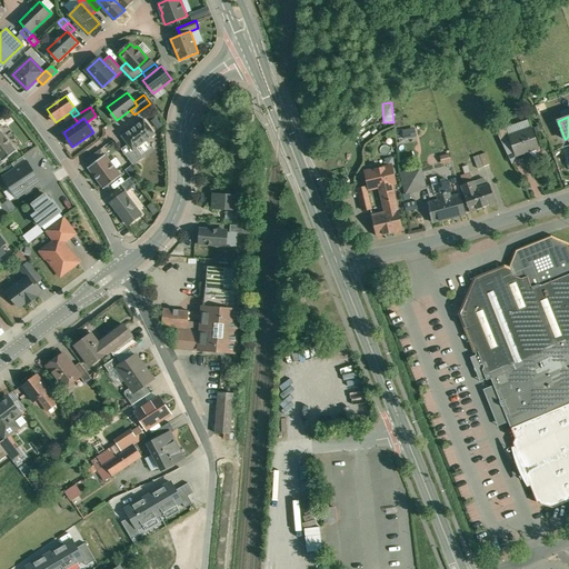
[(143,120),(123,136),(122,136),(123,137),(129,143),(133,150),(138,148),(155,135),(156,135),(155,133),(145,120),(145,119),(143,120)]
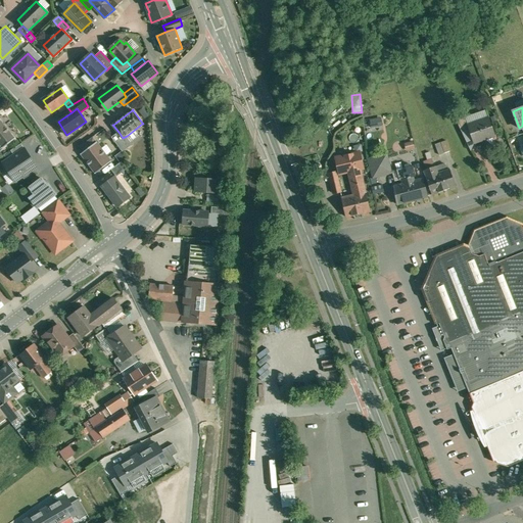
[(465,115),(456,119),(462,132),(469,130),(467,125),(468,125),(465,115)]
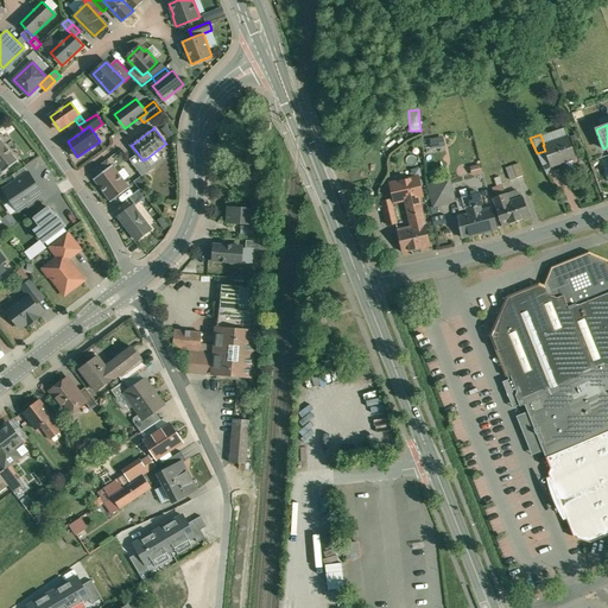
[(544,145),(543,145),(545,151),(551,166),(576,158),(569,137),(544,145)]
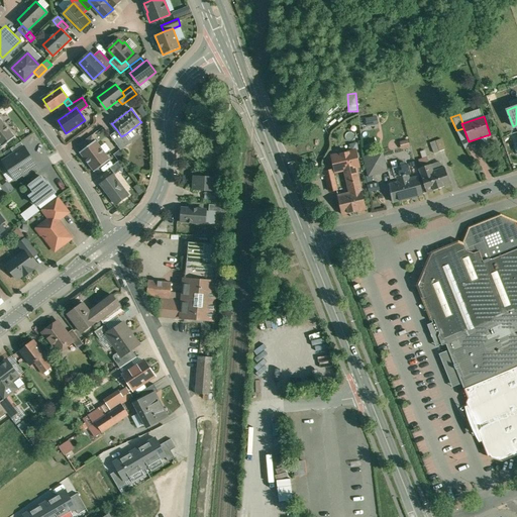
[(377,117),(366,119),(367,126),(378,124),(377,117)]
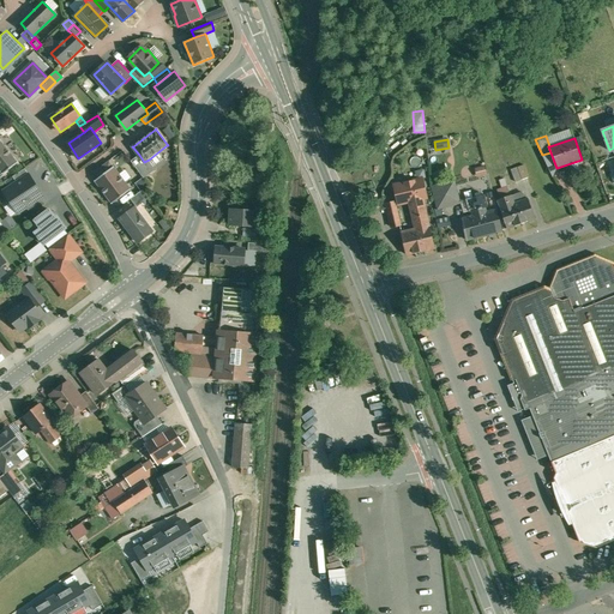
[(0,140),(0,169),(4,174),(18,163),(0,140)]
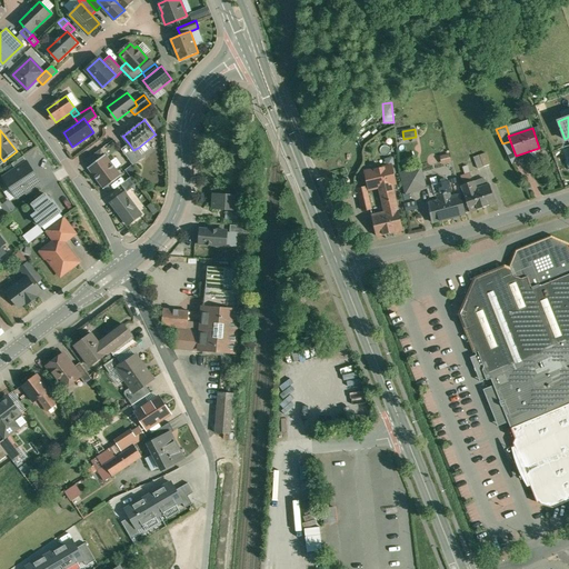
[(138,148),(133,150),(129,143),(121,149),(133,166),(145,157),(138,148)]
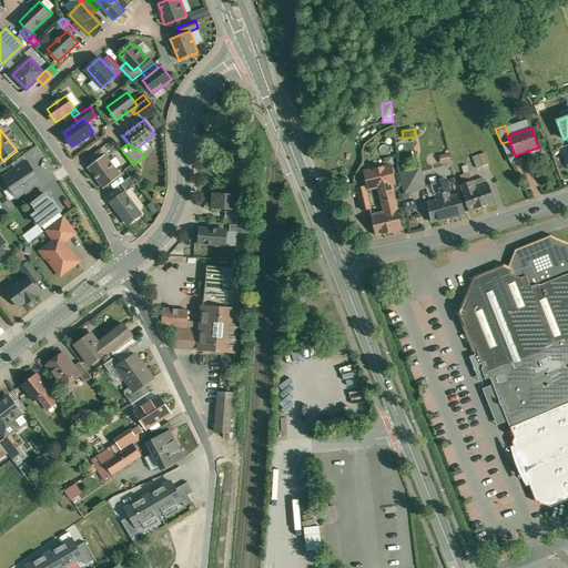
[(105,154),(101,149),(95,152),(100,158),(105,154)]
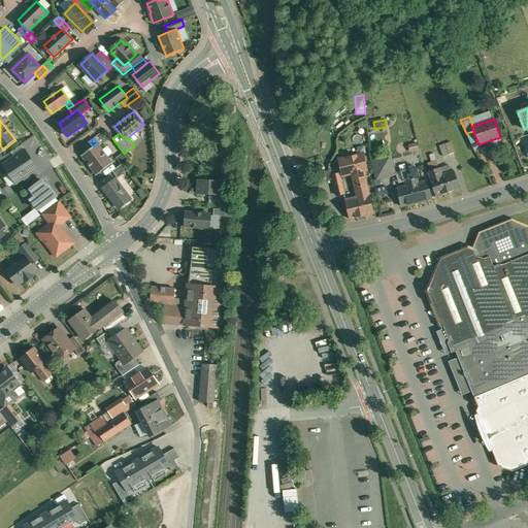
[(89,141),(80,149),(85,154),(93,146),(89,141)]
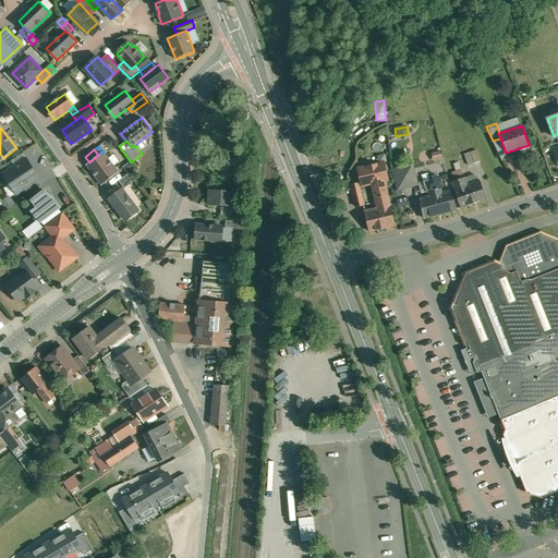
[(481,161),(476,150),(471,152),(474,164),(481,161)]
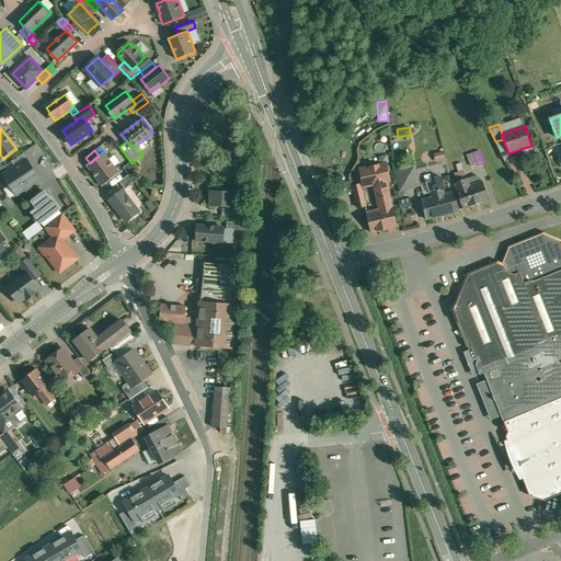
[(90,163),(87,165),(103,186),(119,173),(104,152),(99,156),(90,163)]
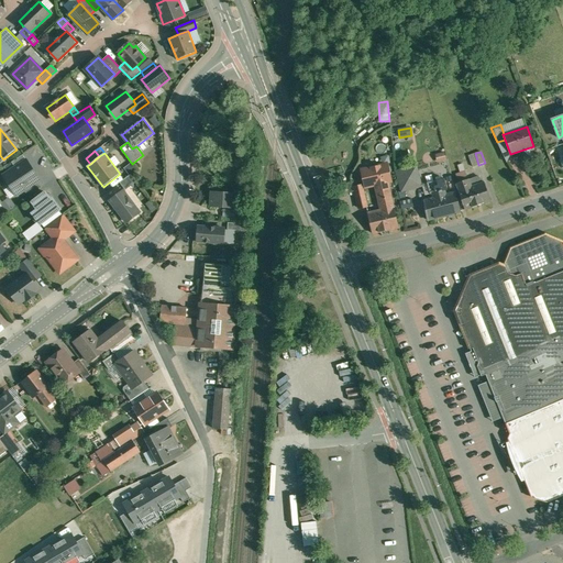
[(474,154),(468,155),(473,167),(478,165),(474,154)]
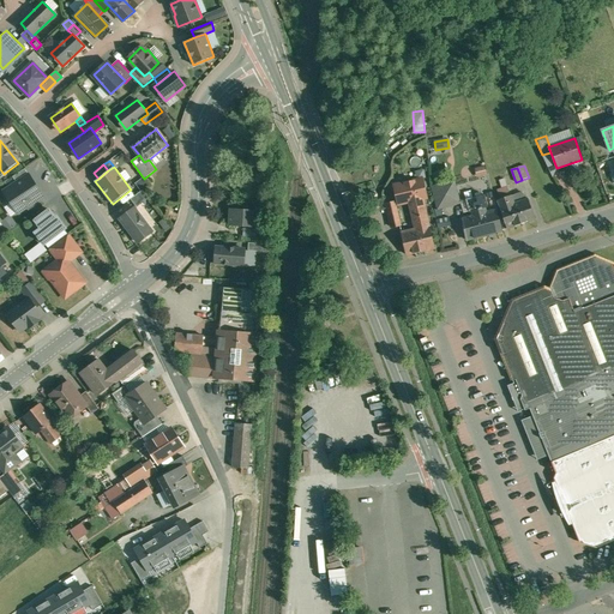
[(12,176),(17,182),(29,175),(25,169),(12,176)]
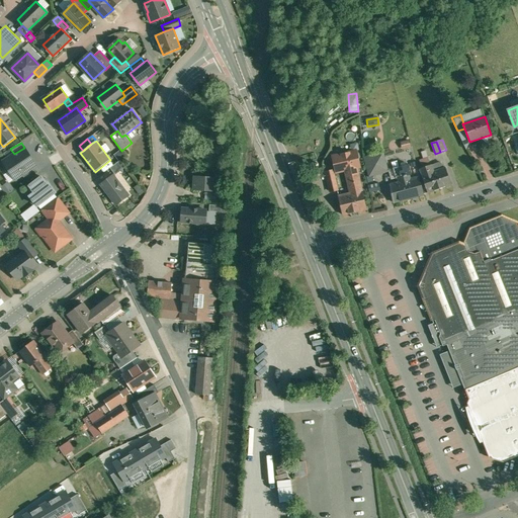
[(24,176),(28,171),(28,170),(35,165),(24,148),(14,154),(3,162),(14,179),(22,174),(24,176)]
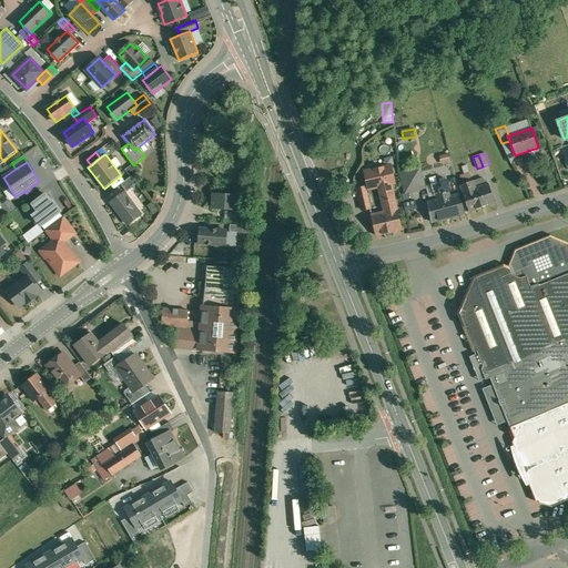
[(391,165),(365,172),(369,189),(378,186),(381,193),(393,190),(392,183),(395,182),(393,175),(395,172),(394,169),(391,166),(391,165)]
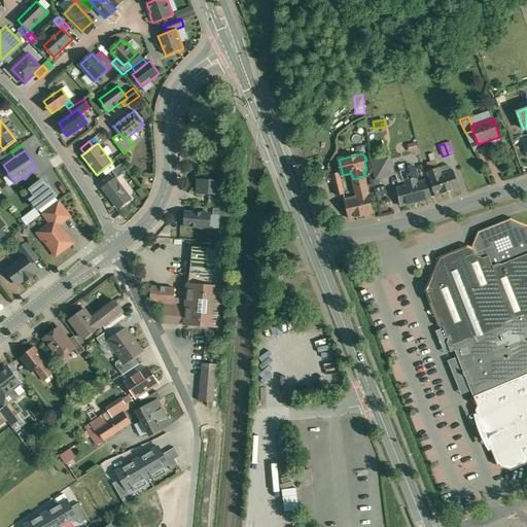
[(389,156),(372,161),(377,178),(379,178),(394,174),(389,156)]
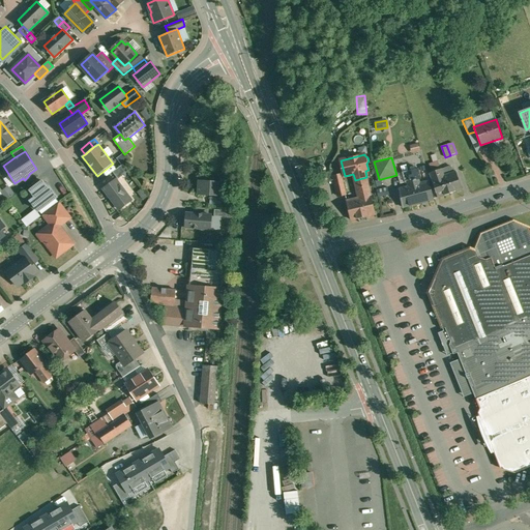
[(123,164),(113,172),(118,179),(129,171),(123,164)]
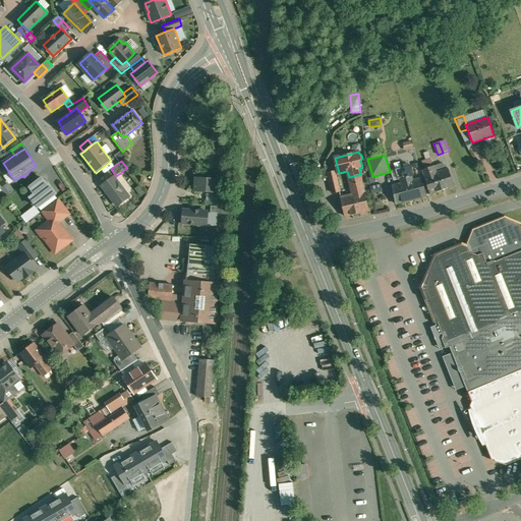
[(403,183),(393,185),(397,203),(426,194),(421,177),(410,180),(409,176),(413,175),(410,165),(396,169),(399,179),(402,178),(403,183)]
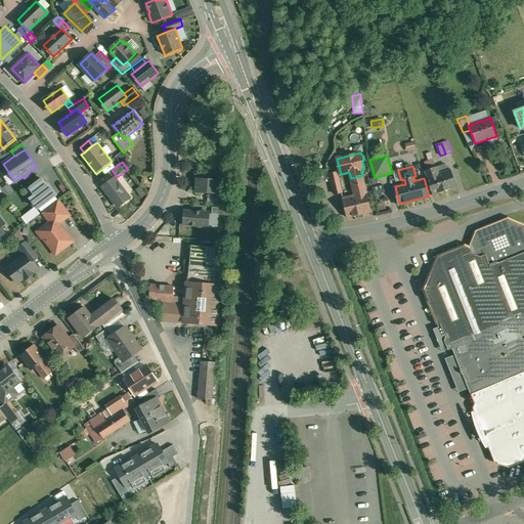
[(450,169),(439,173),(437,166),(425,170),(433,194),(456,186),(450,169)]
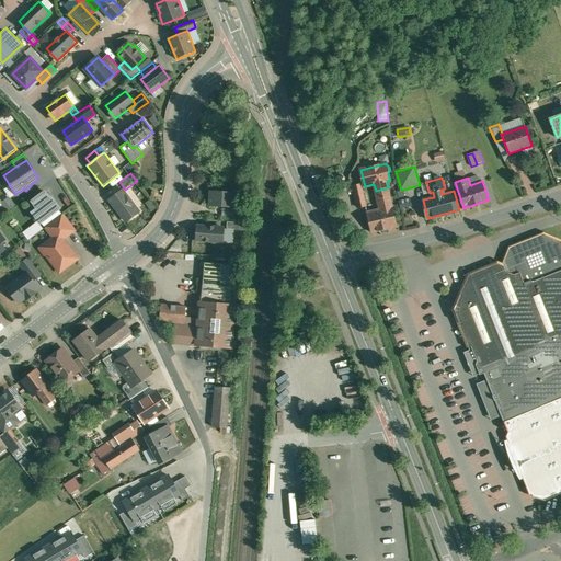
[(361,184),(353,186),(358,207),(365,206),(361,184)]
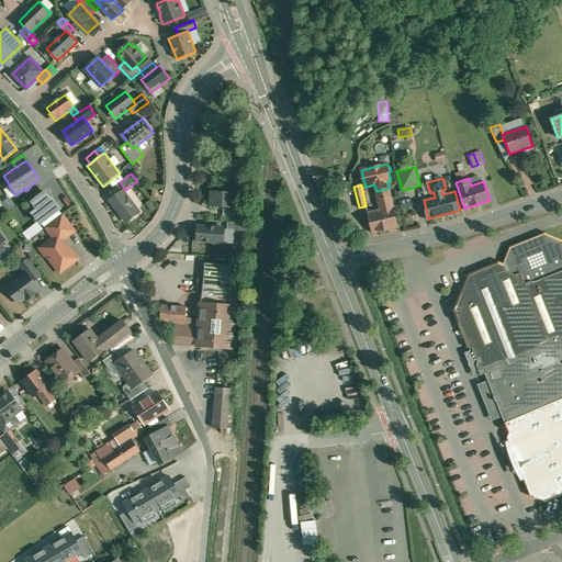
[(389,188),(377,191),(381,210),(368,213),(373,233),(398,227),(389,188)]
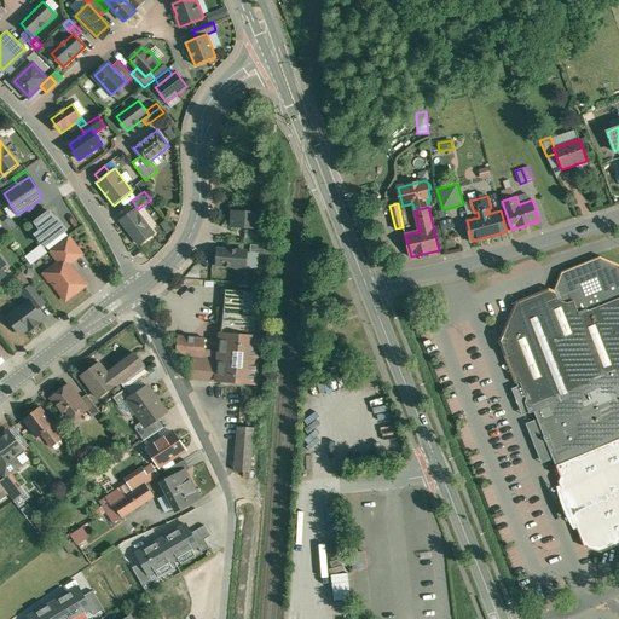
[(154,233),(136,209),(121,220),(139,244),(154,233)]
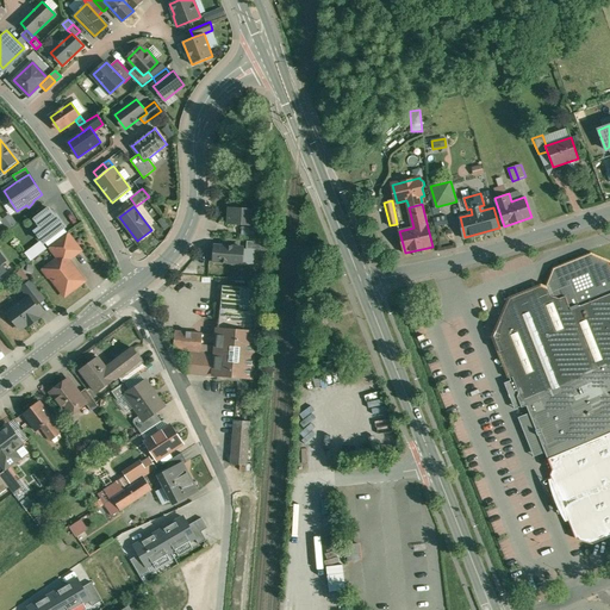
[(255,210),(230,207),(229,223),(255,225),(255,210)]
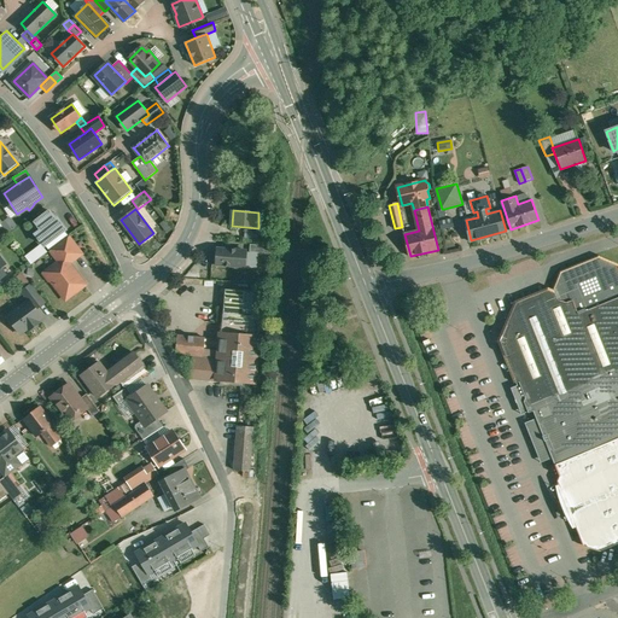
[(50,211),(36,222),(42,229),(36,234),(45,245),(46,244),(64,231),(66,229),(58,217),(56,219),(50,211)]
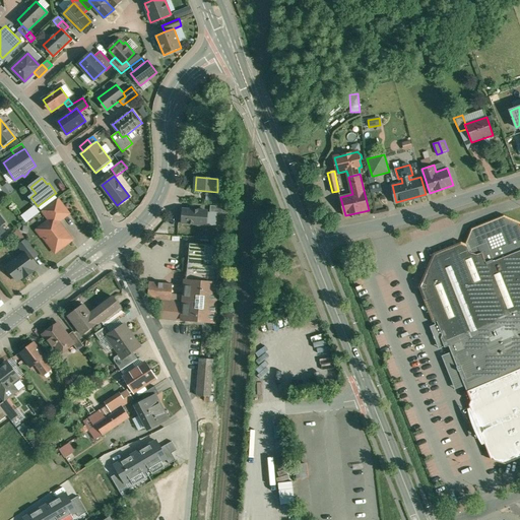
[(54,194),(39,205),(43,210),(57,199),(54,194)]
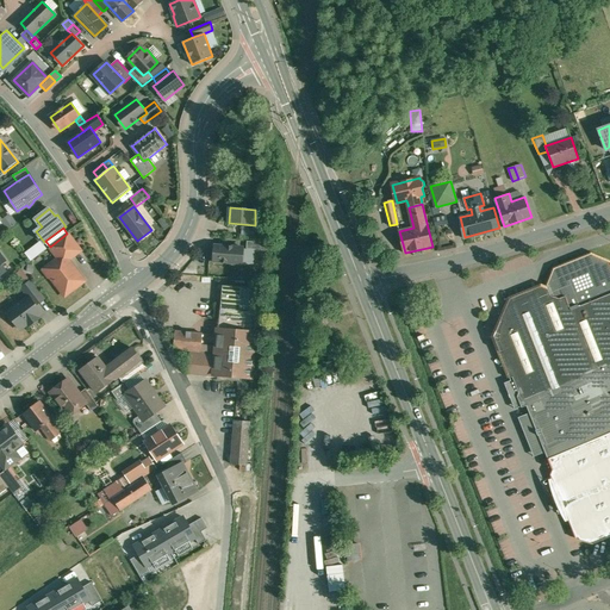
[(67,234),(50,247),(60,260),(64,256),(68,261),(81,250),(68,234),(67,234)]
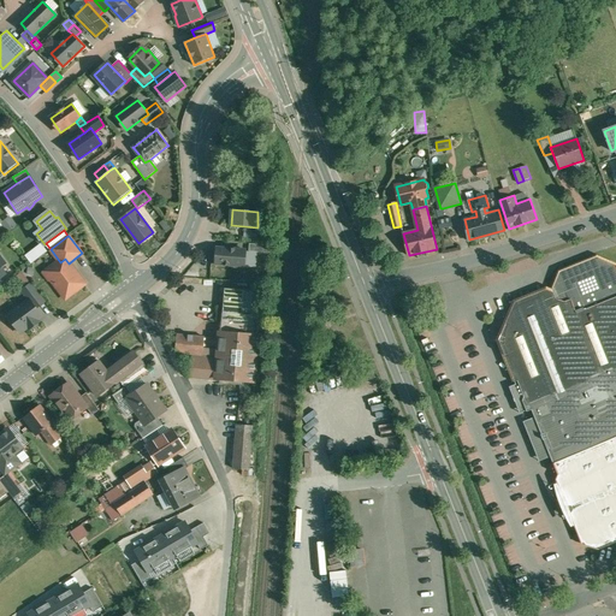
[(246,250),(217,248),(215,264),(244,266),(246,250)]
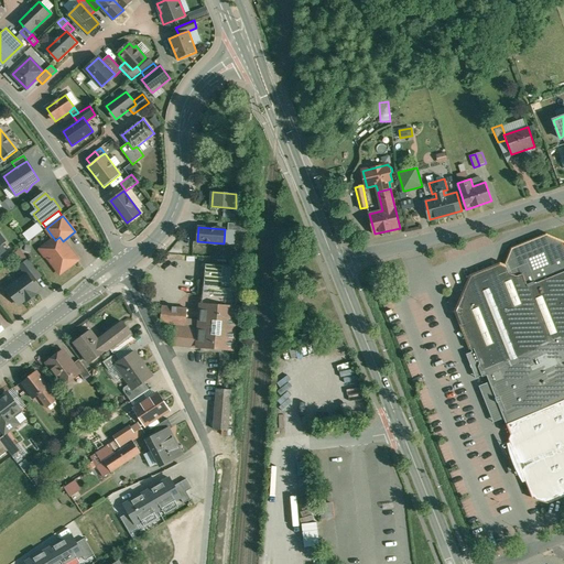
[(548,236),(513,250),(506,268),(502,266),(499,267),(473,278),(458,313),(472,347),(475,348),(480,362),(479,367),(481,371),(563,337),(563,243),(548,236)]
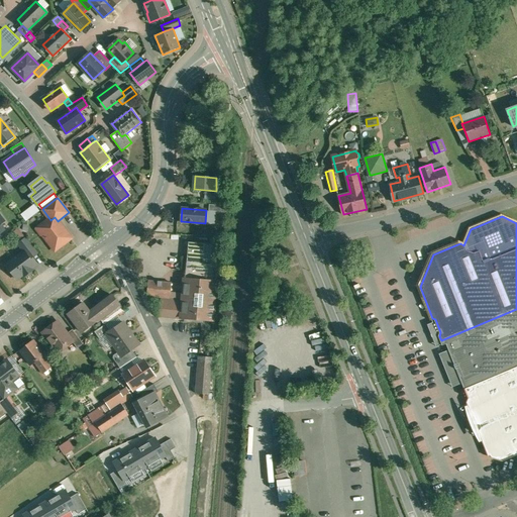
[(58,221),(55,217),(50,220),(46,224),(43,224),(38,227),(38,230),(41,235),(43,235),(47,240),(48,239),(56,249),(62,244),(63,244),(72,238),(65,228),(63,228),(58,221)]
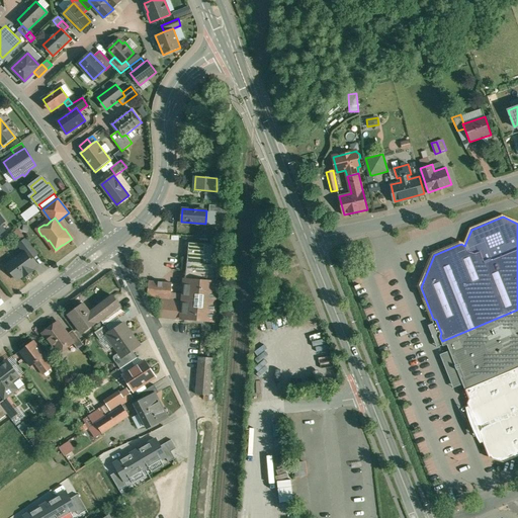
[(37,253),(26,239),(18,245),(24,252),(24,251),(30,259),(37,253)]
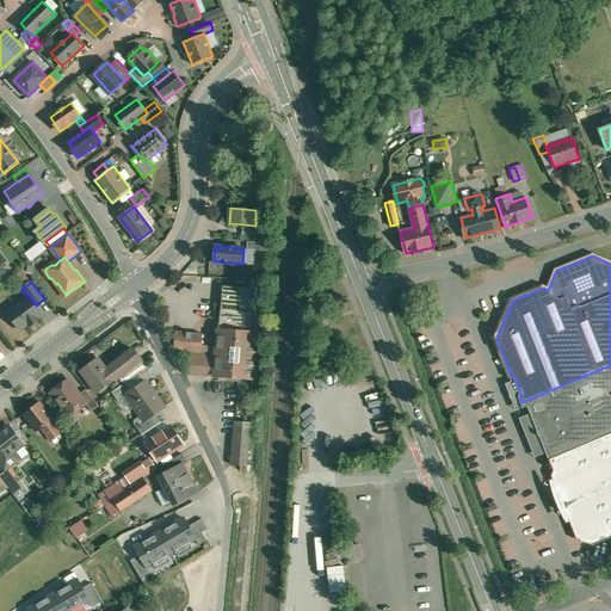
[(259,289),(223,287),(221,306),(257,308),(259,289)]
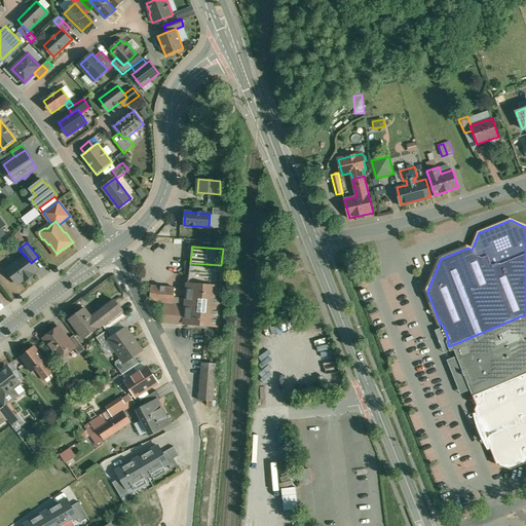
[(25,256),(6,269),(19,284),(36,270),(31,263),(25,255),(25,256)]
